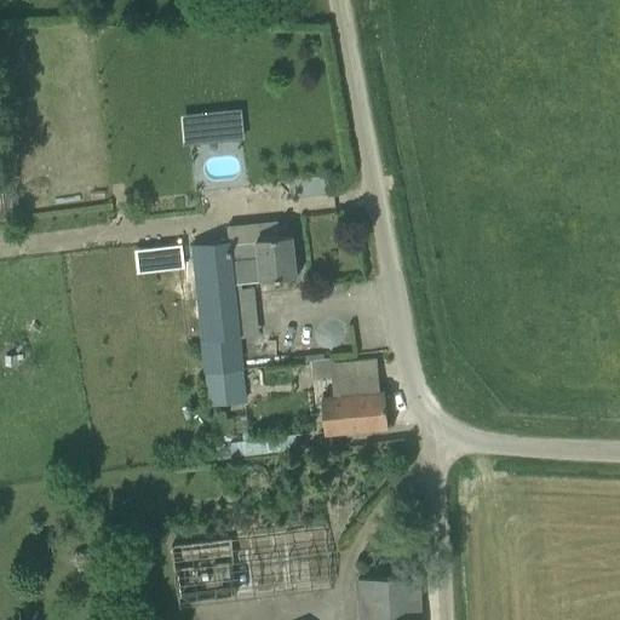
[(242,110),(184,115),(187,145),(245,139),(242,110)]
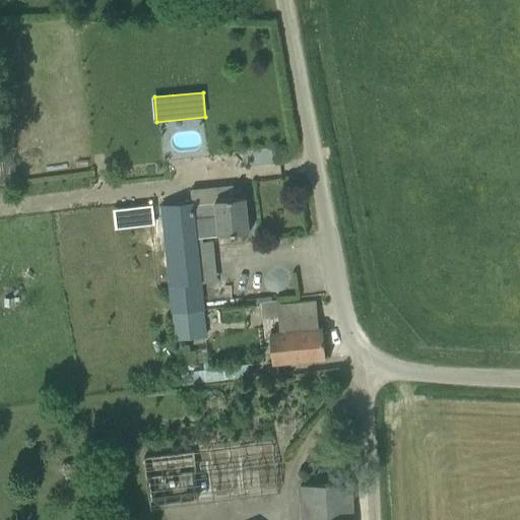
[(246,197),(194,202),(161,205),(171,284),(169,284),(172,313),(203,309),(201,281),(202,281),(197,237),(250,232),(246,197)]
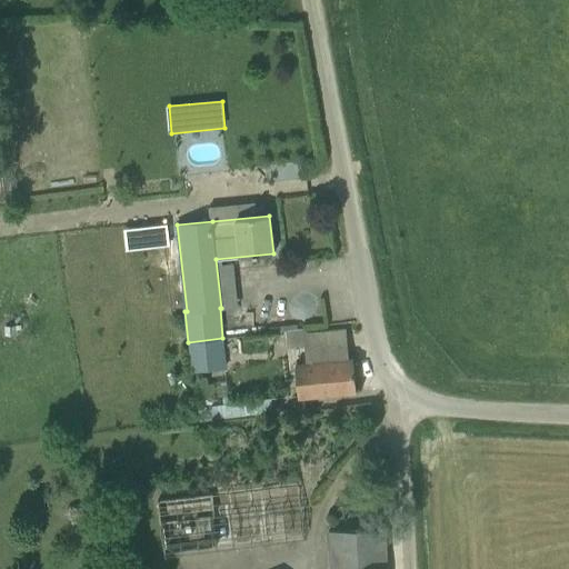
[(128,232),(129,248),(166,245),(163,229),(128,232)]
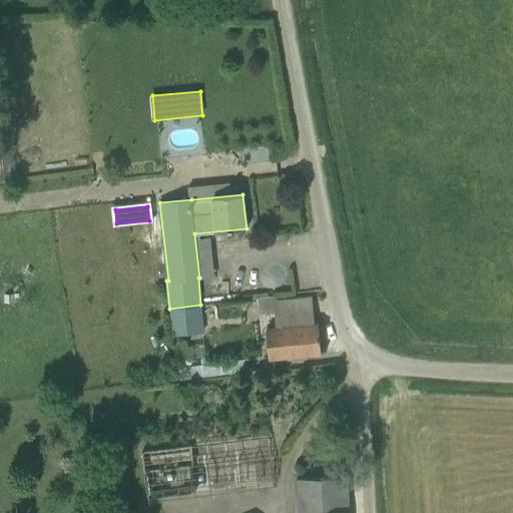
[(4,304),(16,303),(16,295),(4,295),(4,304)]
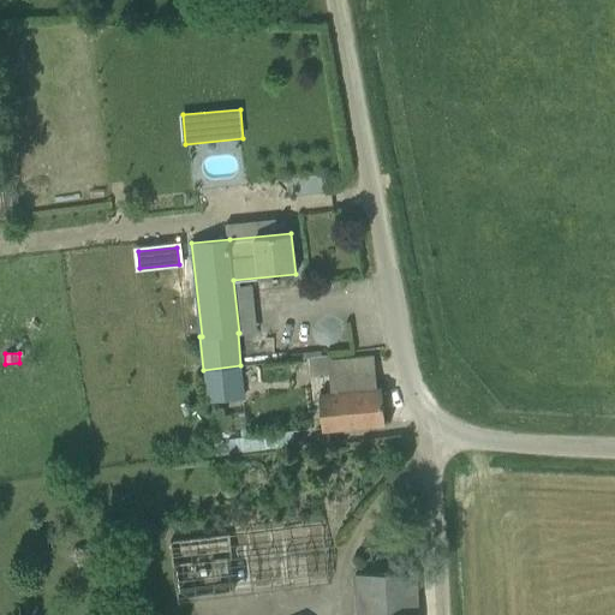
[(371,356),(348,359),(332,360),(333,374),(328,374),(330,392),(318,392),(322,430),(386,424),(382,388),(375,388),(374,371),(371,356)]
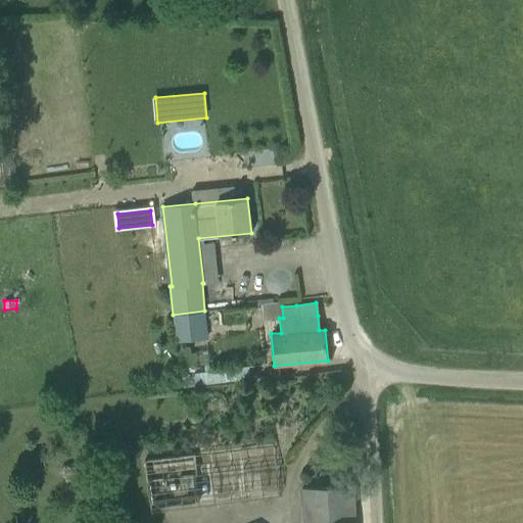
[(204,311),(173,315),(176,340),(207,337),(204,311)]
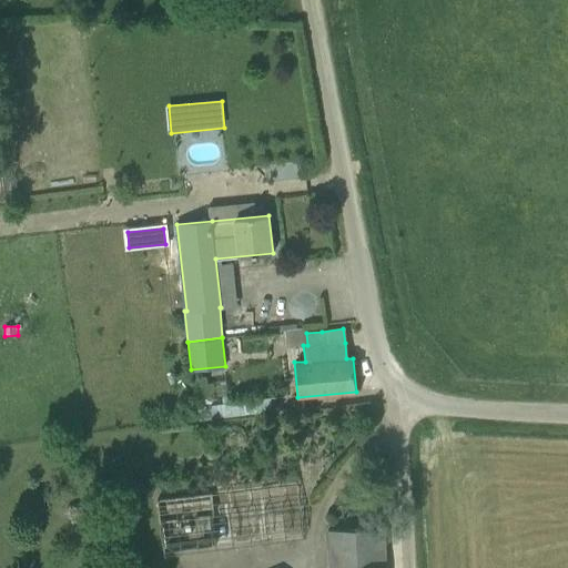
[(272,411),(271,397),(198,406),(200,421),(272,411)]
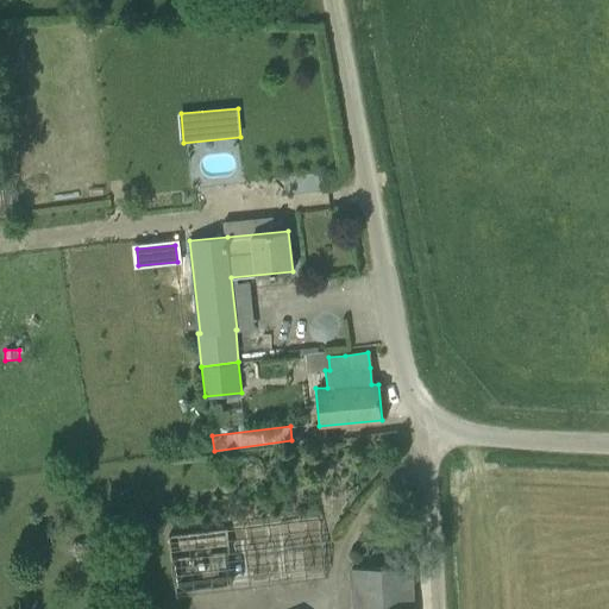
[(176,586),(228,584),(226,532),(174,534),(176,586)]
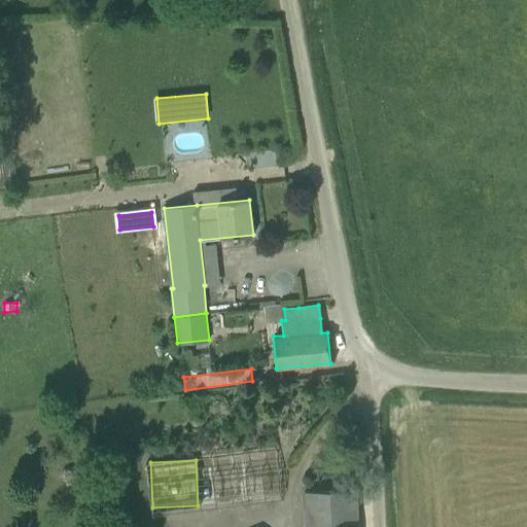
[(358,526),(357,490),(305,492),(305,526),(358,526)]
